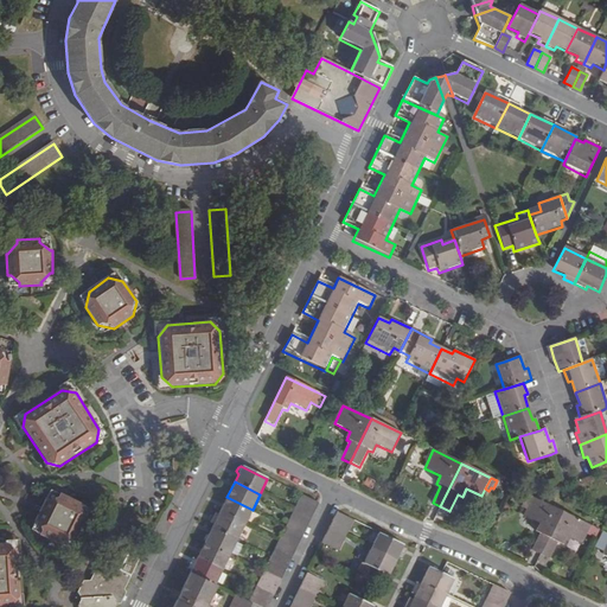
[(46,502),(37,521),(39,522),(43,534),(42,536),(62,545),(63,542),(75,538),(77,540),(87,521),(83,519),(80,508),(82,504),(62,494),(61,498),(49,503),(46,502)]
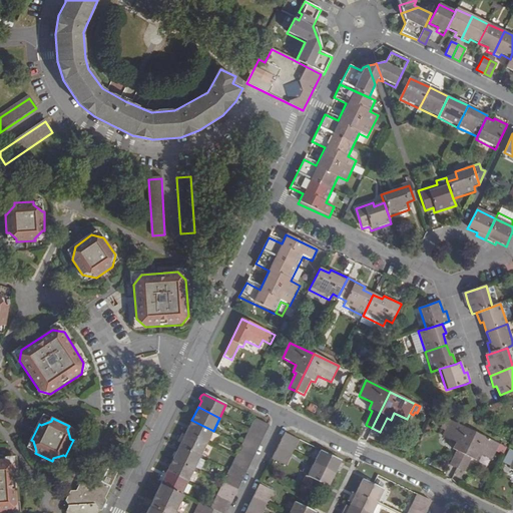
[(269,425),(268,425),(255,419),(248,432),(262,438),(269,425)]
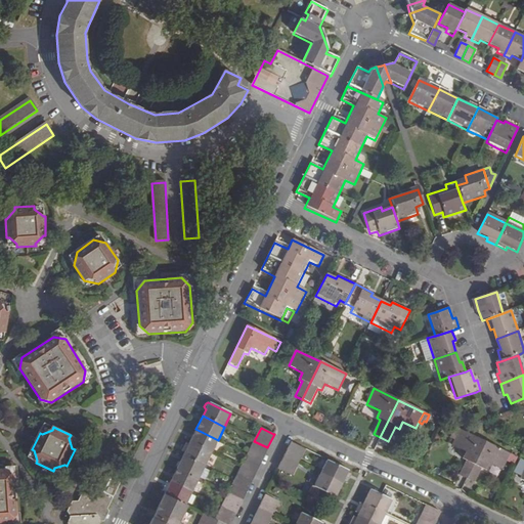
[(211,453),(218,440),(195,429),(189,442),(211,453)]
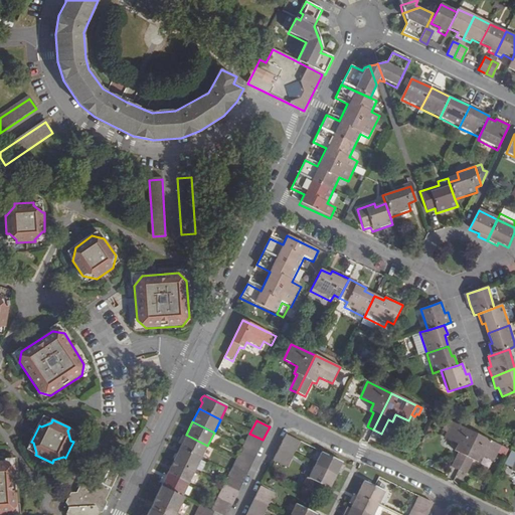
[(452,468),(459,471),(476,435),(462,427),(452,422),(449,421),(444,431),(448,433),(445,439),(459,445),(455,452),(459,454),(452,468)]
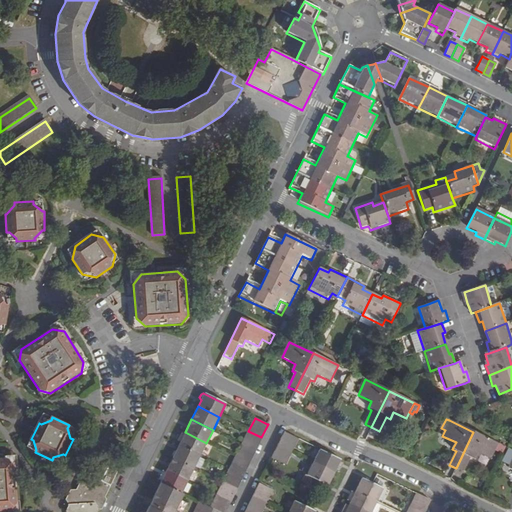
[(255,450),(261,437),(248,431),(242,444),(255,450)]
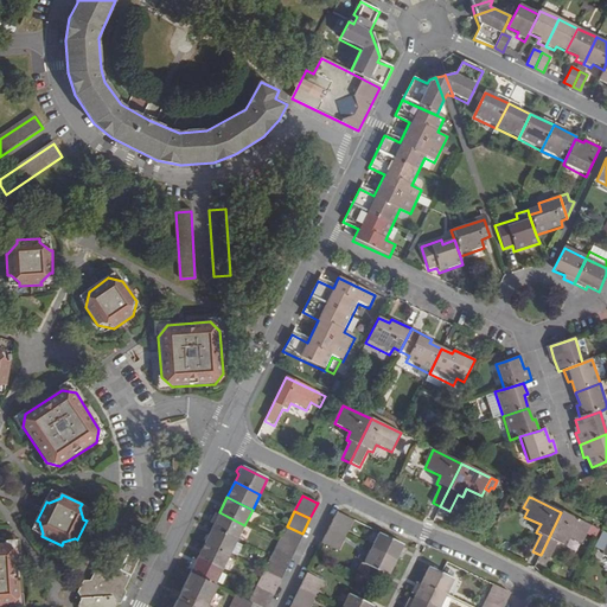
[(244,525),(219,512),(218,516),(213,525),(212,528),(237,541),(244,525)]
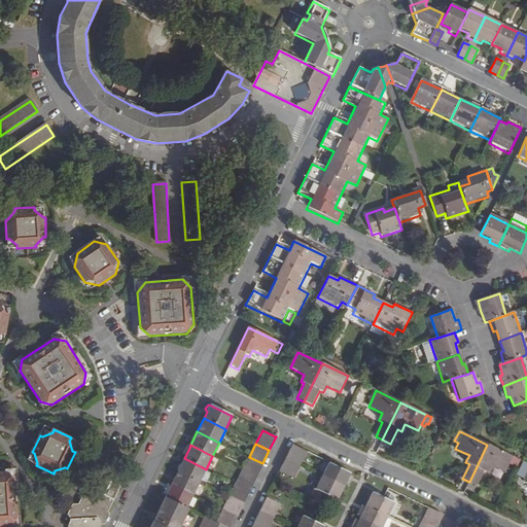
[(307,452),(294,446),(292,445),(285,458),(301,465),(307,452)]
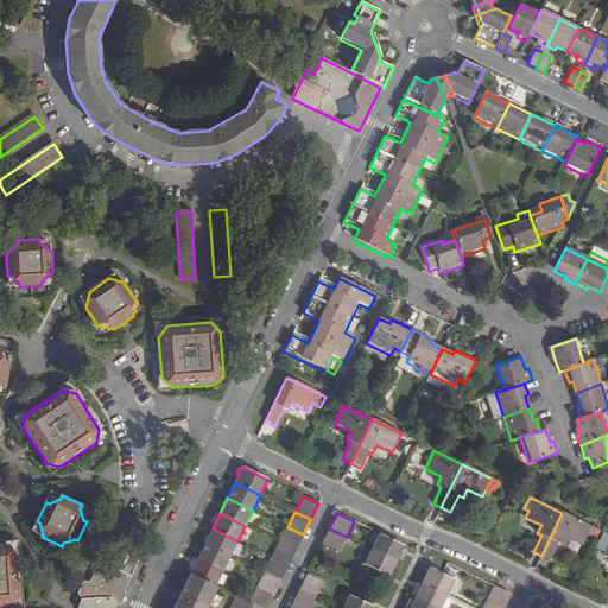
[(562,513),(542,556),(550,561),(558,544),(563,546),(567,538),(583,546),(591,527),(562,513)]
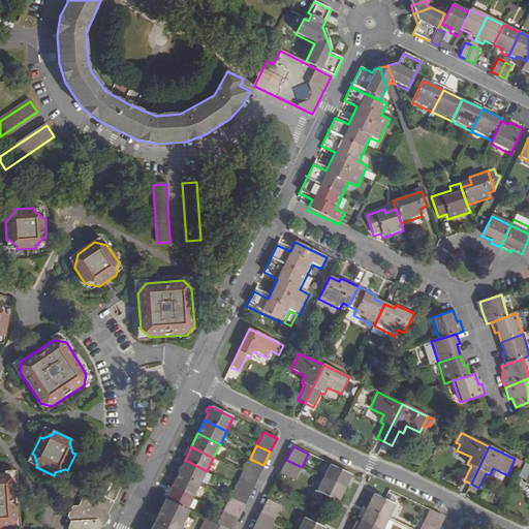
[(257,478),(263,465),(250,459),(244,472),(257,478)]
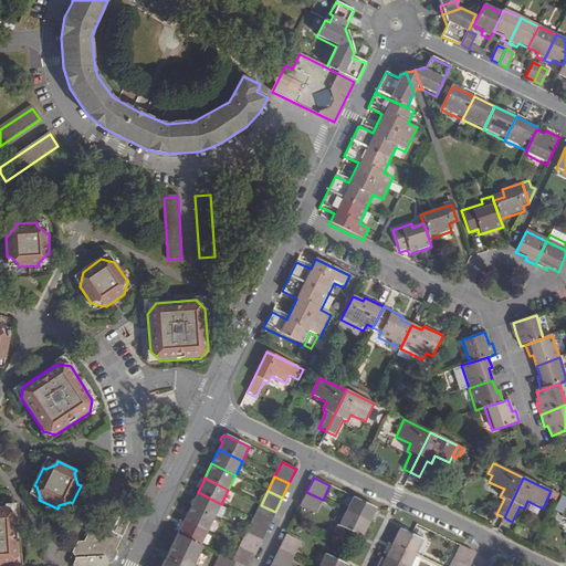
[(215,519),(221,504),(198,492),(195,500),(191,500),(189,504),(190,506),(215,519)]
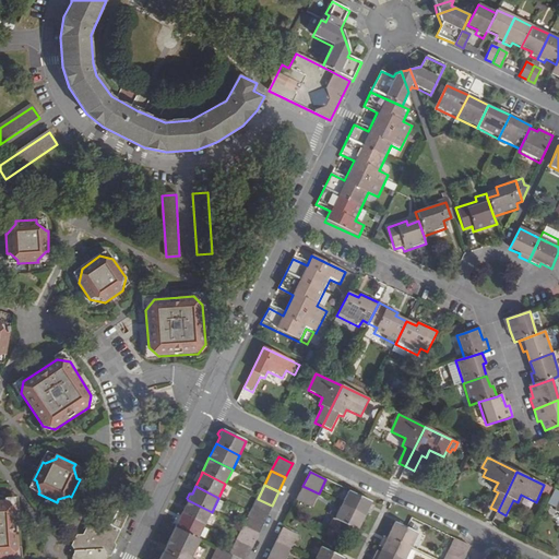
[(319,494),(302,486),(296,501),(311,509),(319,494)]
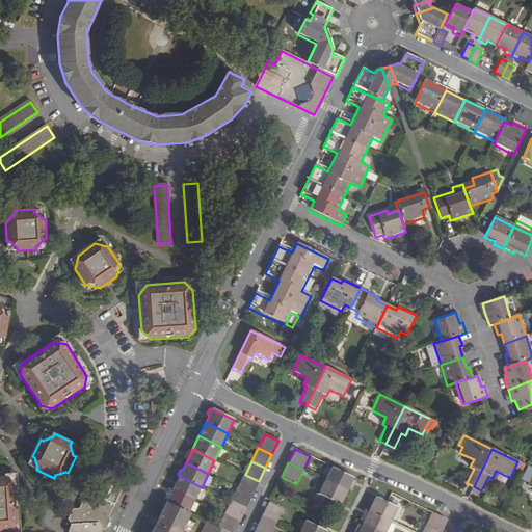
[(353,478),(333,468),(326,481),(347,491),(348,489),(352,480),(353,478)]
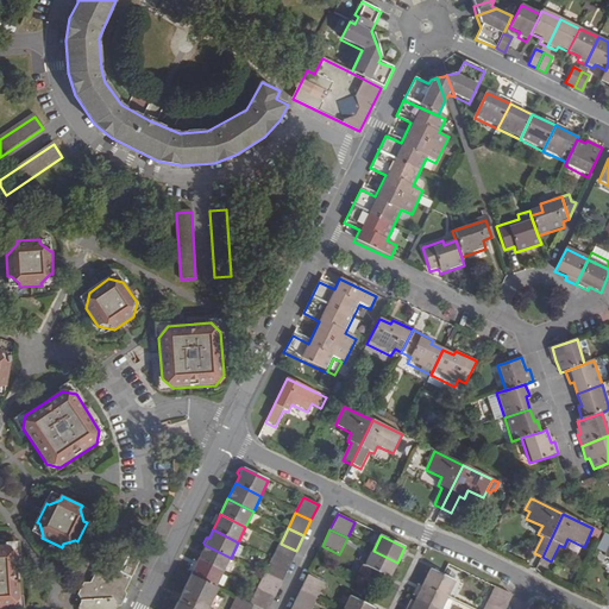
[(76,608),(110,608),(113,603),(118,603),(126,588),(123,582),(137,552),(132,544),(108,553),(101,567),(93,567),(87,581),(79,582),(74,592),(77,598),(74,604),(76,608)]
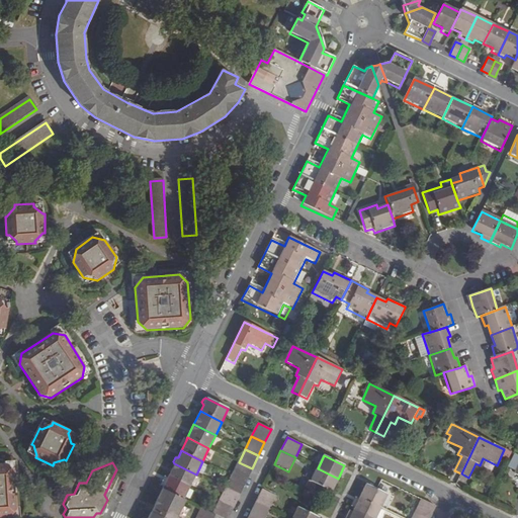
[(252,468),(239,462),(232,476),(245,482),(252,468)]
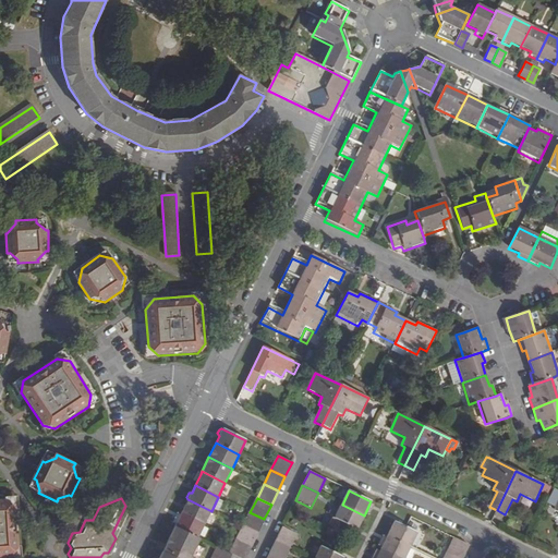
[(211,511),(187,499),(181,513),(205,525),(211,511)]
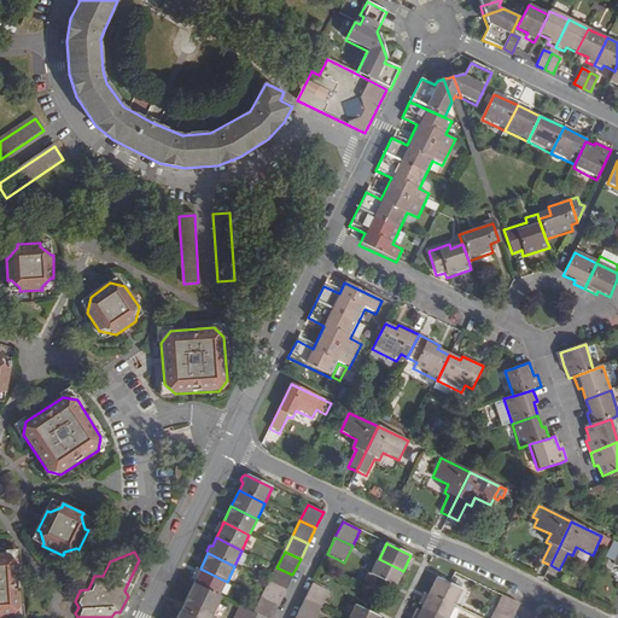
[(0,617),(11,617),(19,608),(17,566),(6,555),(0,555),(0,617)]
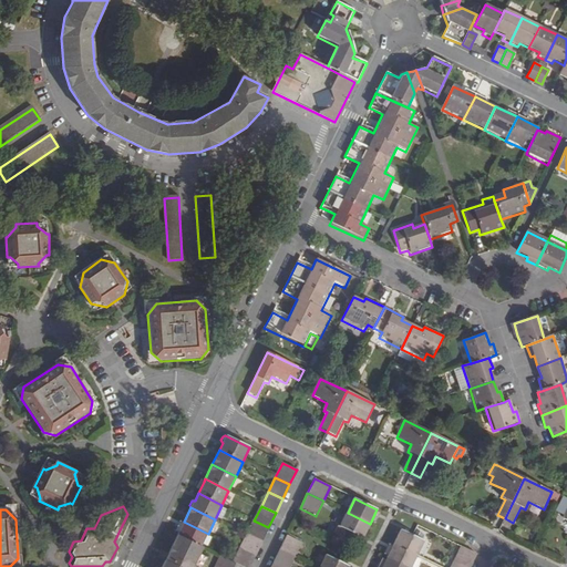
[(370,524),(348,513),(340,527),(351,533),(354,535),(353,538),(358,540),(359,537),(362,538),(370,524)]
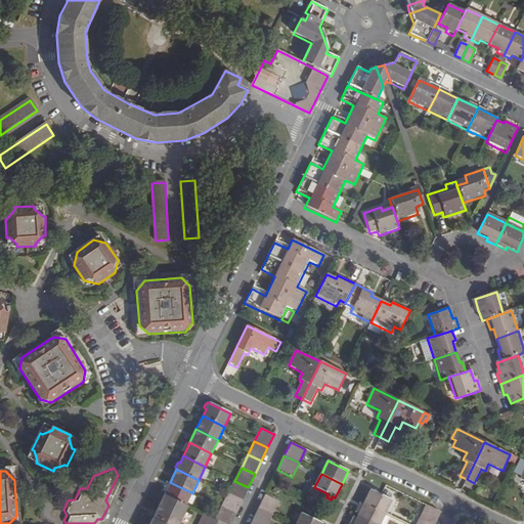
[(248,487),(234,481),(228,494),(242,500),(248,487)]
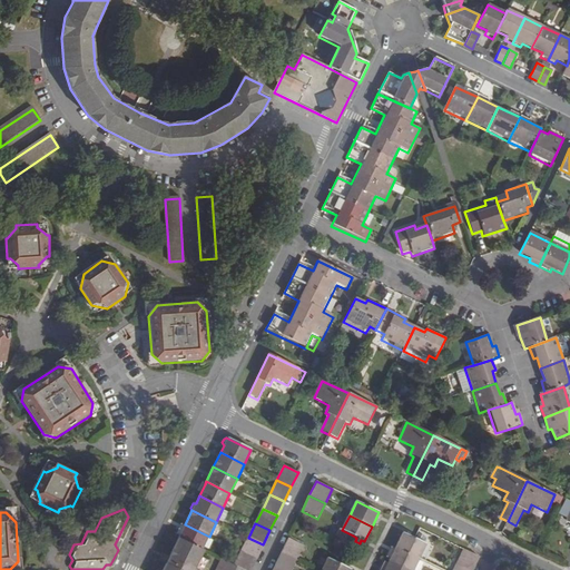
[(209,537),(185,524),(184,527),(179,536),(178,539),(202,551),(209,537)]
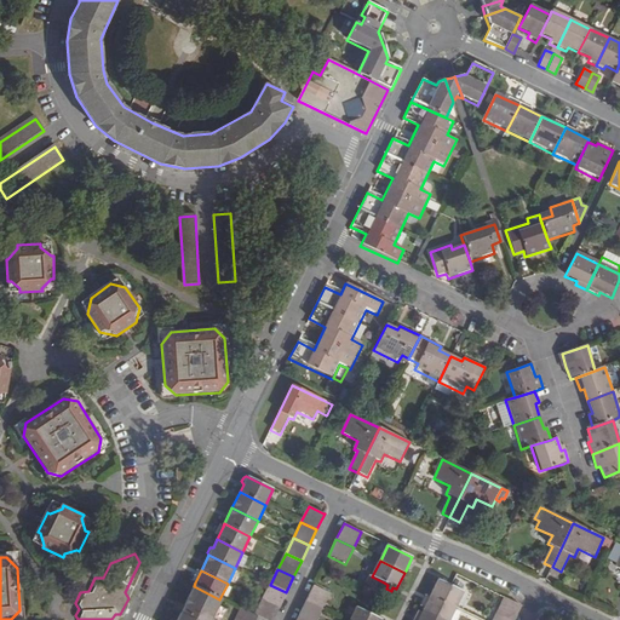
[(368,585),(379,591),(384,583),(372,577),(368,585)]
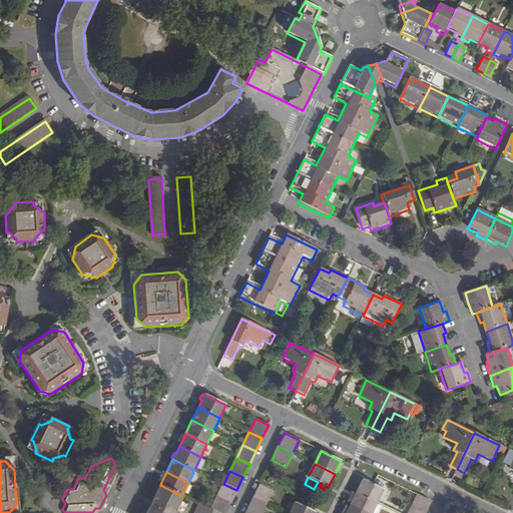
[(384,490),(373,484),(369,483),(371,479),(367,478),(365,481),(363,479),(356,492),(377,503),(384,490)]
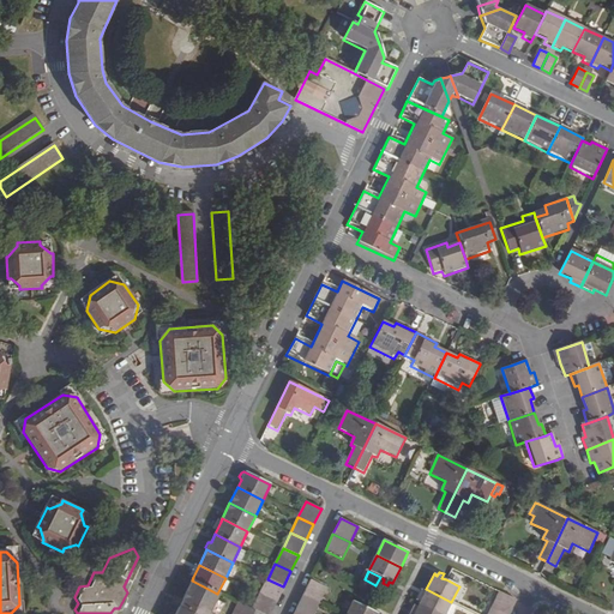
[(283,587),(268,579),(260,595),(276,602),(283,587)]
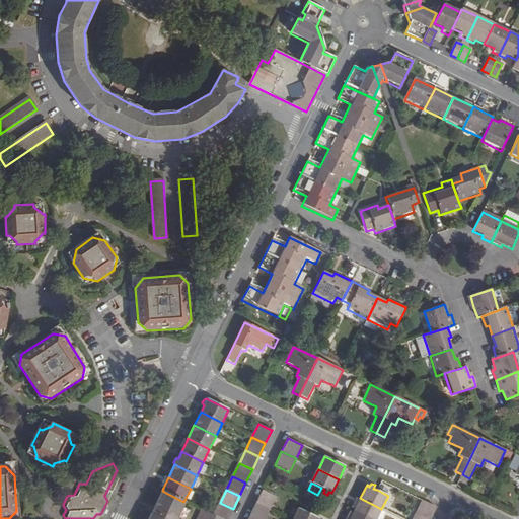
[(148,518),(176,518),(181,510),(186,503),(183,502),(162,491),(153,509),(150,516),(148,518)]
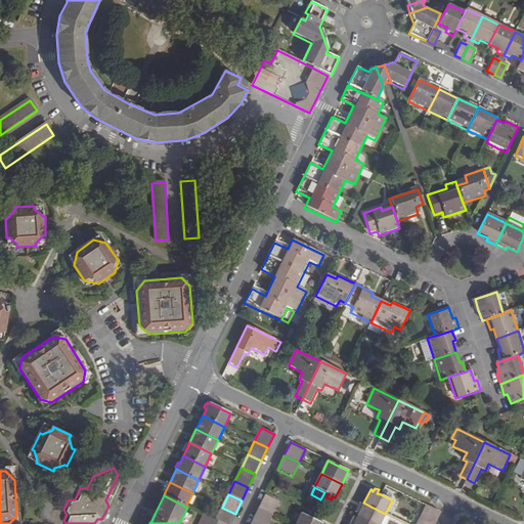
[(278,503),(264,496),(258,509),(272,516),(278,503)]
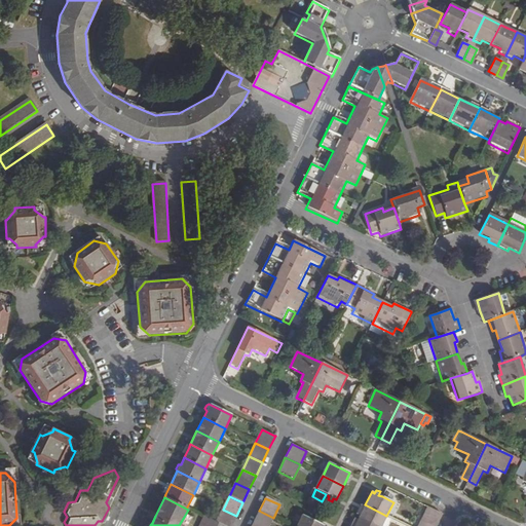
[(374,525),(381,525),(386,516),(365,504),(365,506),(360,517),(359,519),(374,525)]
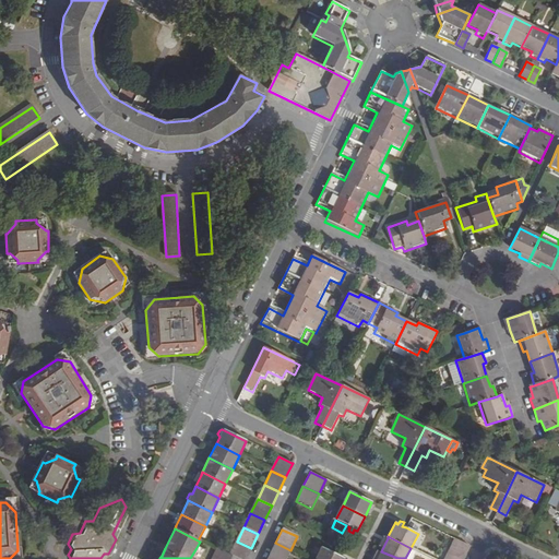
[(246,558),(251,548),(237,542),(229,556),(232,557),(236,558),(246,558)]
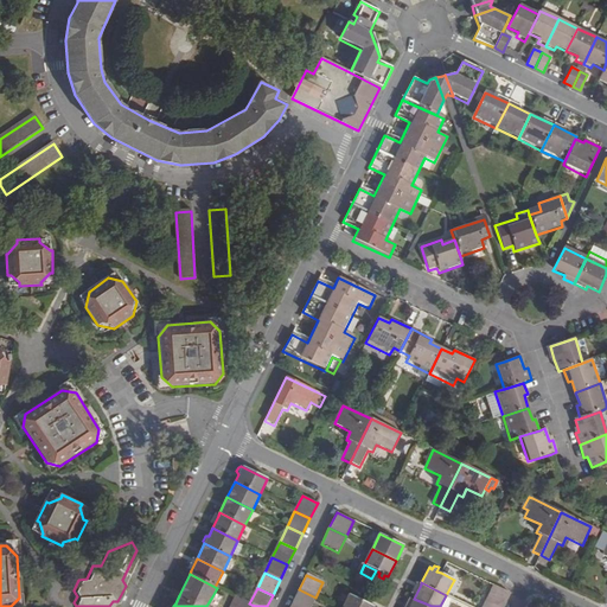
[(311,606),(315,598),(299,589),(292,605),(295,606),(311,606)]
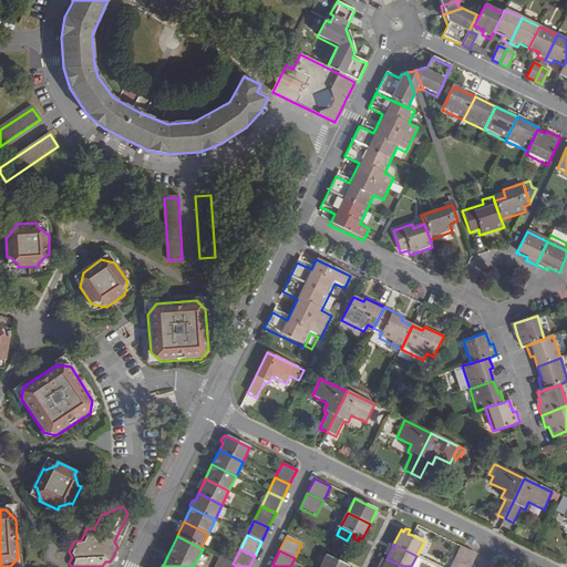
[(470,566),(471,565),(462,560),(464,554),(460,550),(452,566),(470,566)]
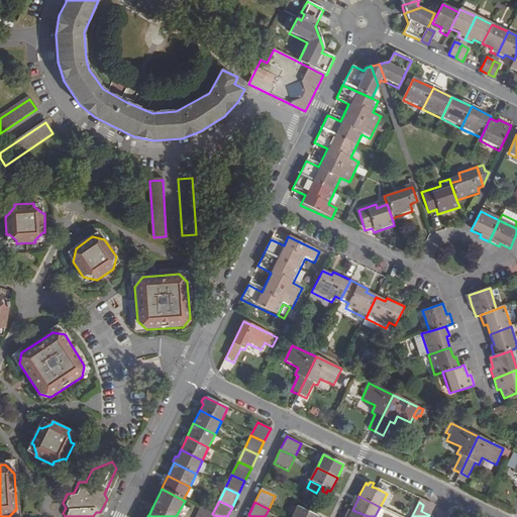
[(433,506),(431,505),(425,502),(423,505),(421,511),(429,515),(433,506)]
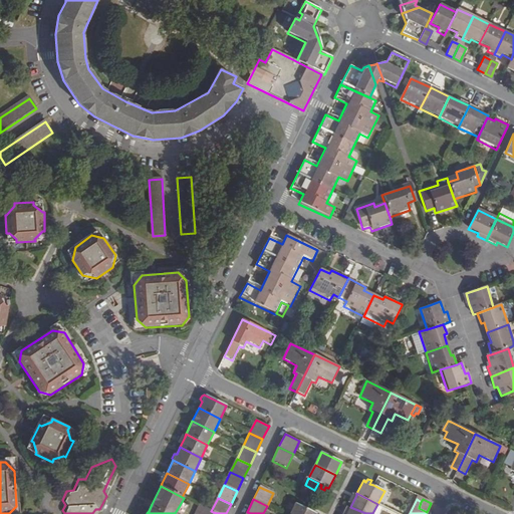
[(145,505),(152,504),(146,501),(142,508),(149,511),(145,505)]
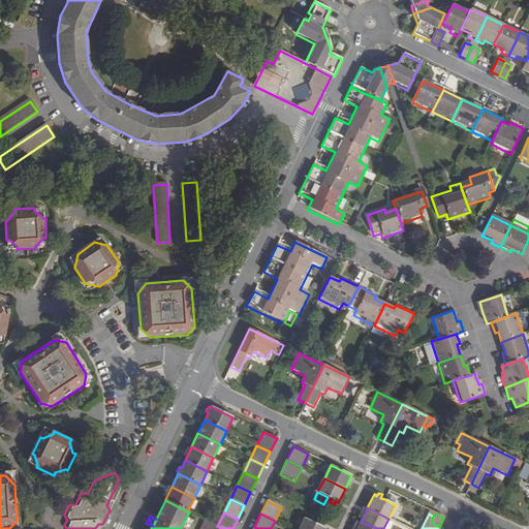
[(318,526),(314,524),(304,519),(299,528),(324,528),(325,528),(322,528),(324,525),(319,523),(318,526)]
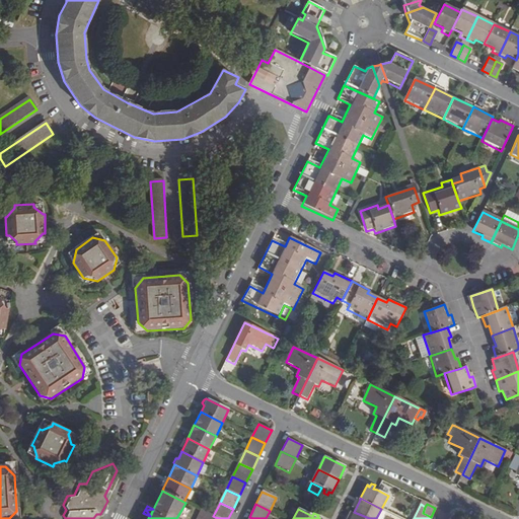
[(181,510),(176,518),(186,518),(189,514),(181,510)]
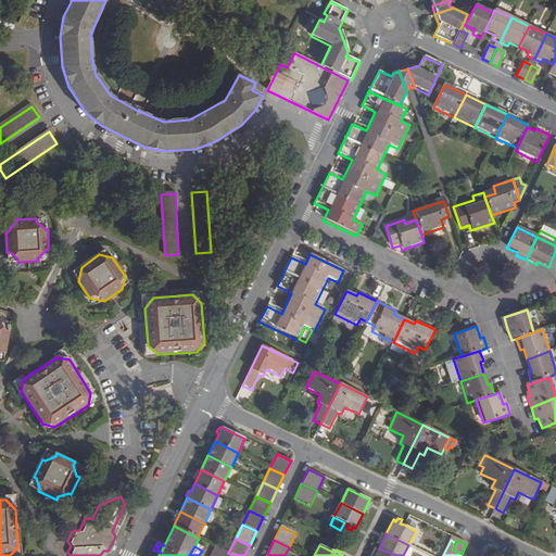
[(211,555),(229,555),(230,554),(228,553),(216,546),(211,555)]
